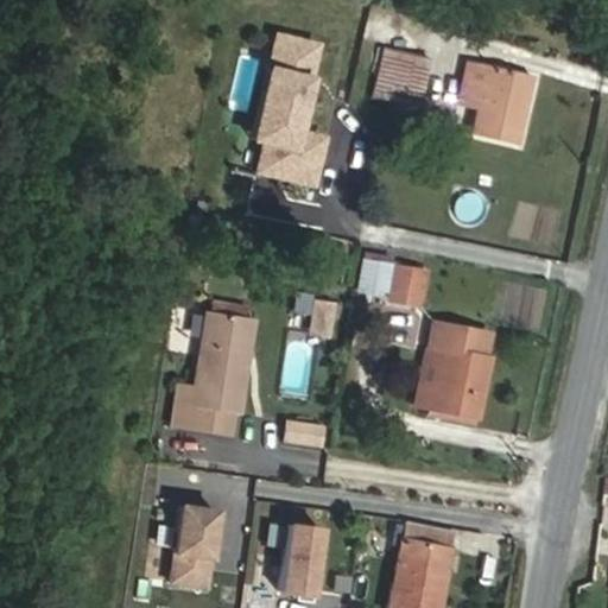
[(417,108),(429,57),(381,46),(369,96),(417,108)]
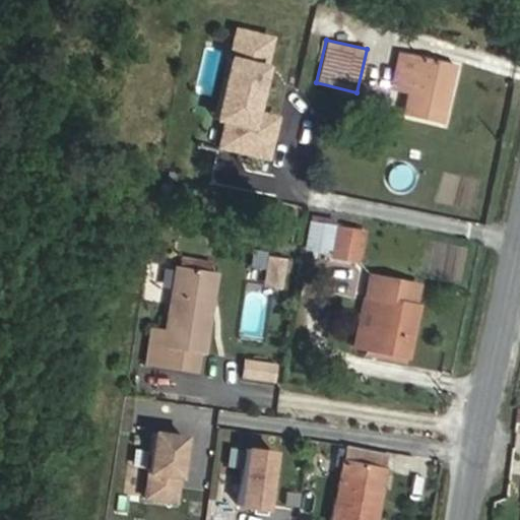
[(441,123),(454,63),(399,50),(390,89),(407,93),(402,115),(441,123)]
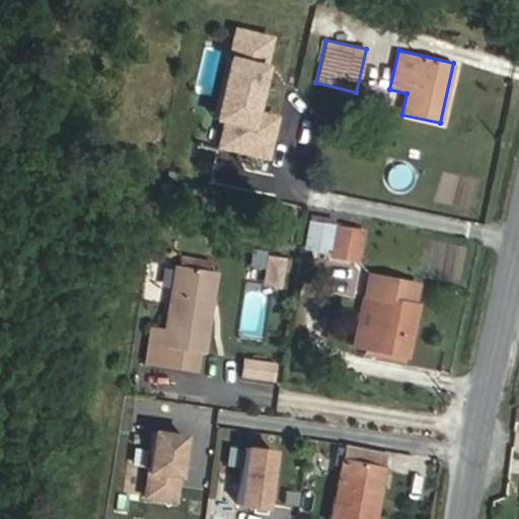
[(280,96),(290,70),(251,55),(240,81),(280,96)]
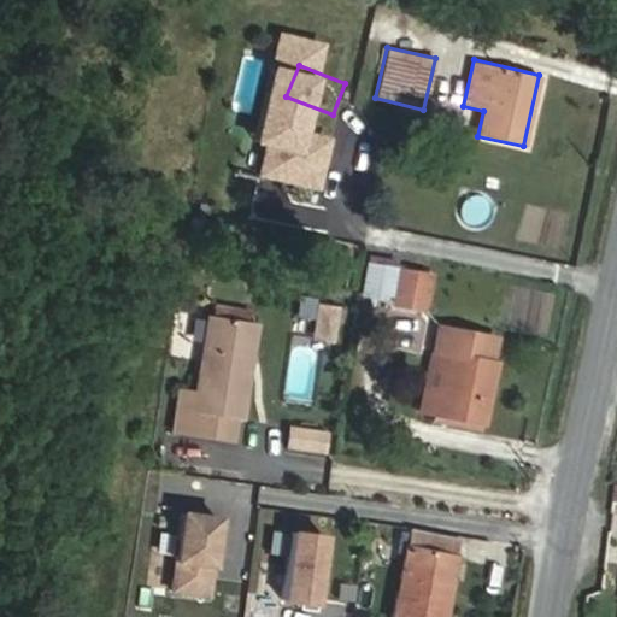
[(395,295),(399,272),(369,268),(365,291),(395,295)]
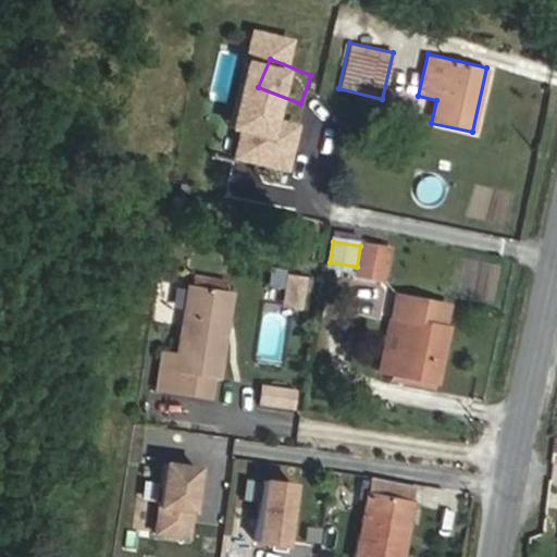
[(379,275),(383,249),(360,246),(357,267),(356,272),(379,275)]
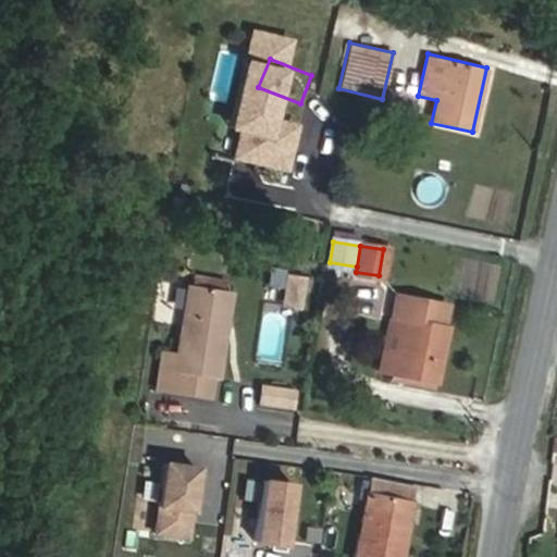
[(300,308),(305,277),(286,274),(282,305),(300,308)]
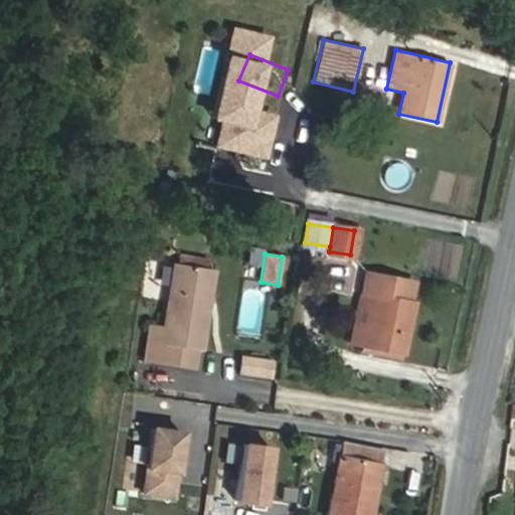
[(201,350),(214,270),(173,263),(163,325),(157,362),(193,367),(196,349),(201,350)]
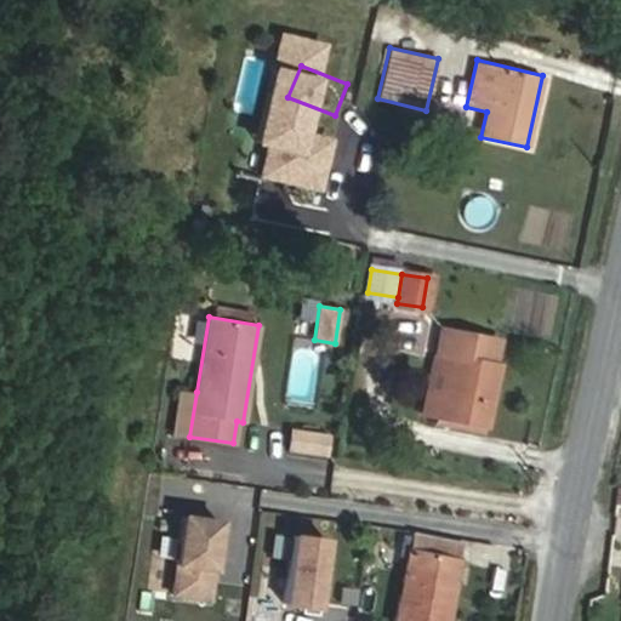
[(485,425),(497,364),(491,363),(496,339),(439,328),(434,352),(448,354),(437,415),(485,425)]
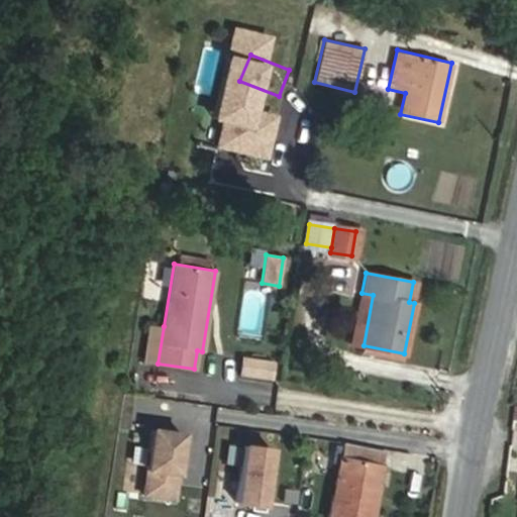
[(364,345),(373,295),(362,293),(352,344),(364,345)]
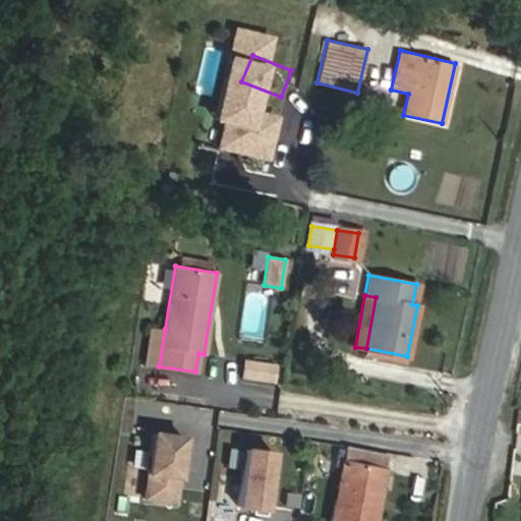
[(159,366),(165,329),(152,327),(146,364),(159,366)]
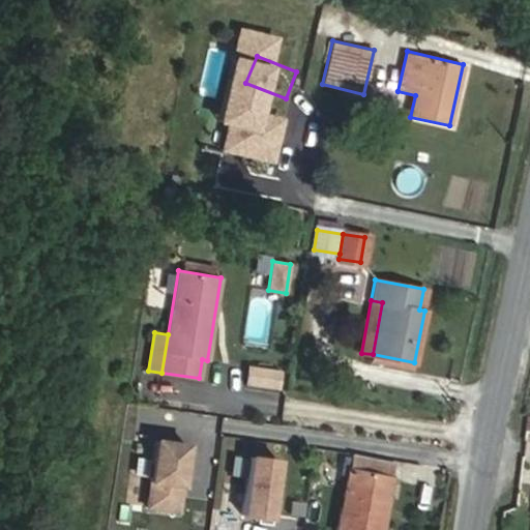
[(278,390),(281,369),(245,365),(243,387),(278,390)]
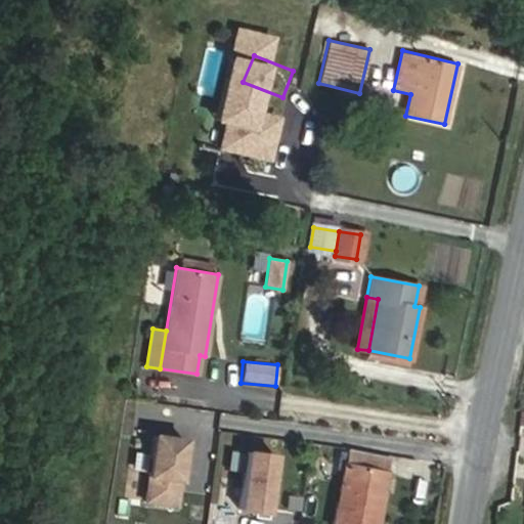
[(254,523),(286,523),(300,423),(236,413),(221,519),(254,523)]
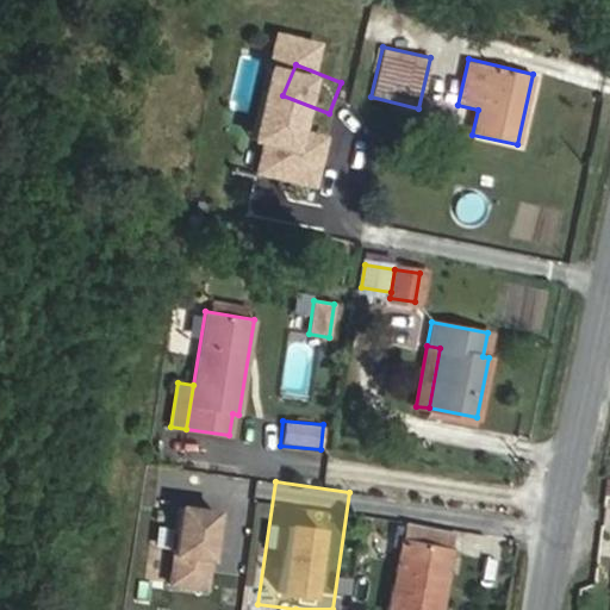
[(437,609),(454,533),(405,522),(404,526),(399,547),(386,609),(437,609)]
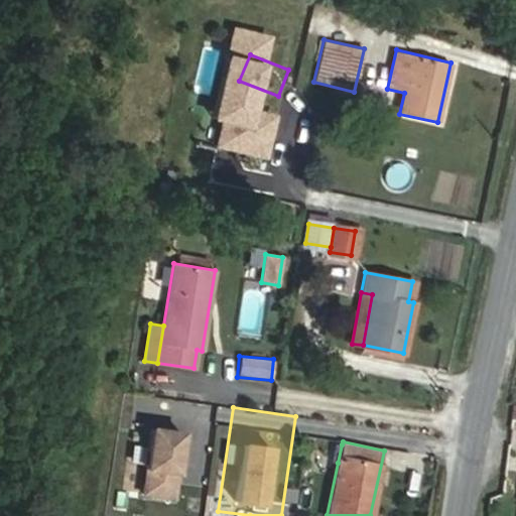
[(338,463),(342,444),(331,442),(327,461),(338,463)]
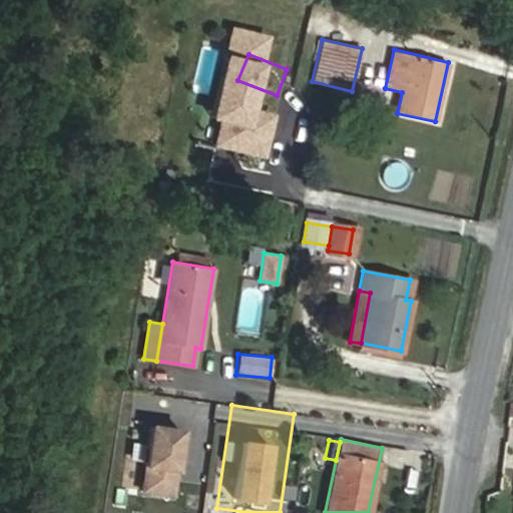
[(147,462),(140,487),(166,494),(173,469),(147,462)]
